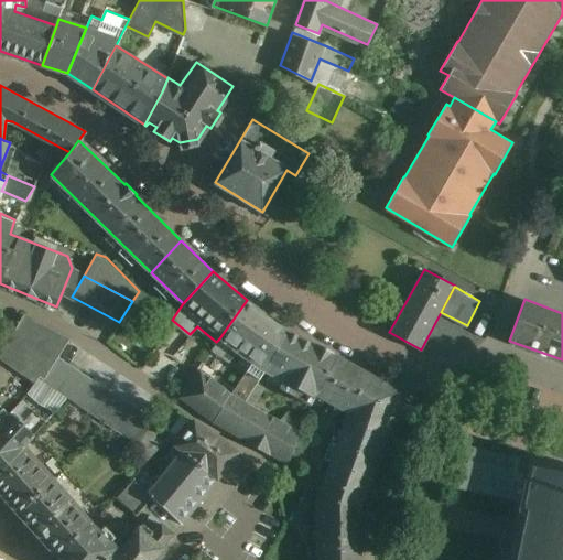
[(289,329),(247,300),(219,338),(216,342),(212,348),(225,358),(233,347),(253,362),(248,369),(260,377),(264,369),(289,329)]
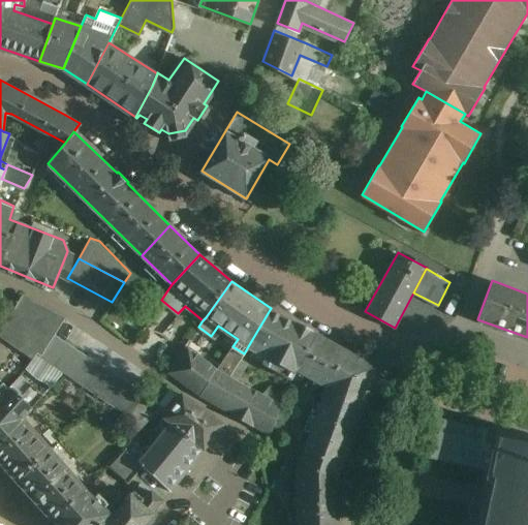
[(65,316),(22,295),(16,306),(4,327),(0,323),(0,334),(32,357),(36,351),(41,354),(55,334),(65,316)]
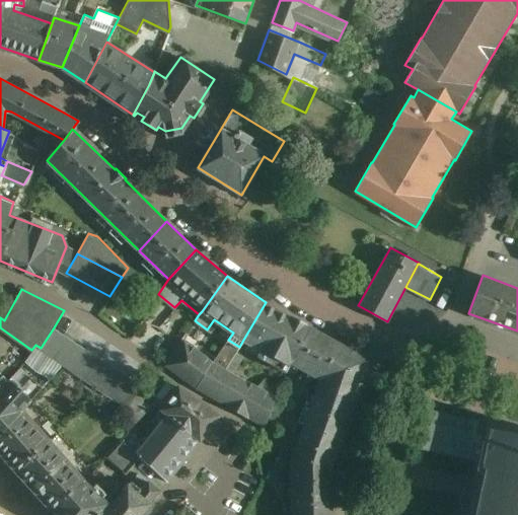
[(15,300),(2,293),(0,296),(0,317),(4,320),(15,300)]
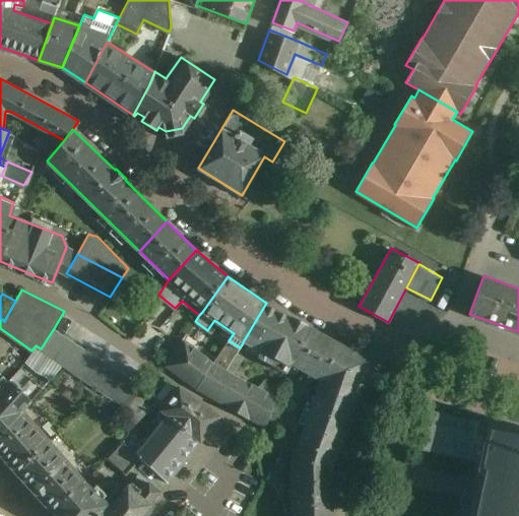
[(294,318),(266,303),(244,340),(289,366),(292,363),(311,327),(306,325),(307,323),(295,317),(294,318)]
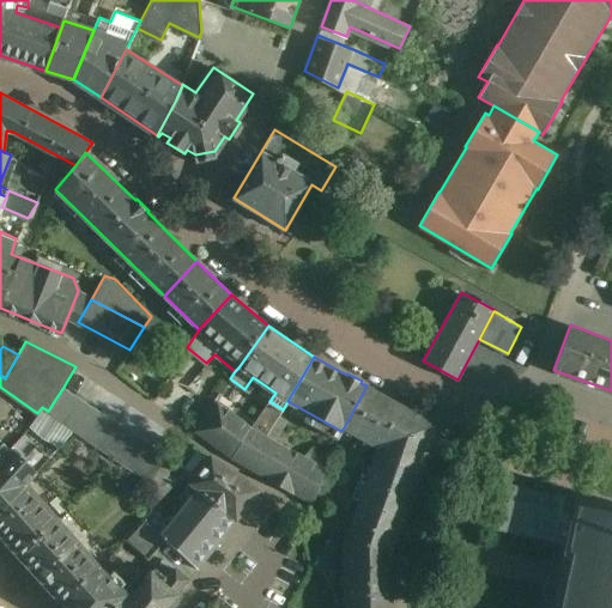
[(437,424),(367,385),(344,427),(377,447),(352,521),(351,524),(398,536),(399,533),(437,424)]
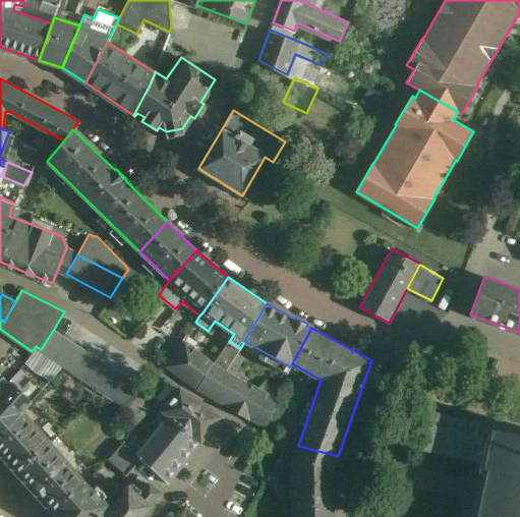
[(65,336),(54,329),(41,349),(52,356),(65,336)]
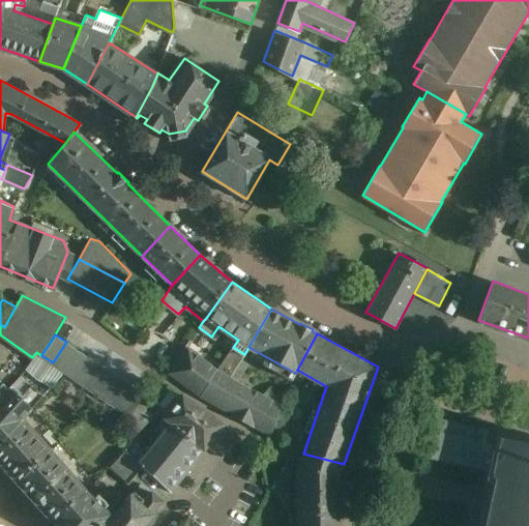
[(66,342),(53,362),(62,370),(77,349),(66,342)]
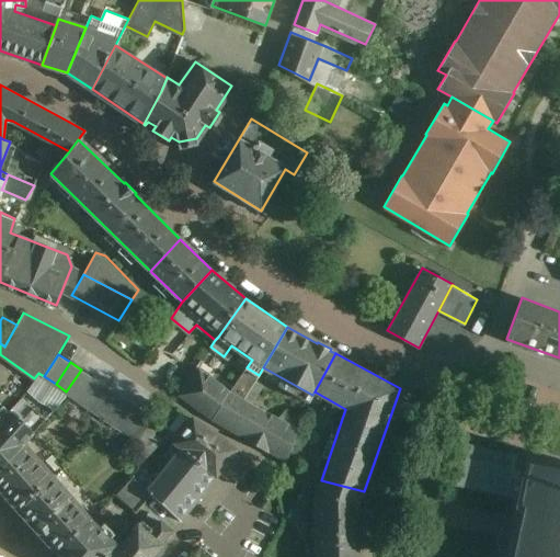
[(298,428),(243,397),(256,378),(244,371),(230,390),(196,365),(179,390),(246,436),(244,438),(267,450),(269,450),(287,459),(298,428)]
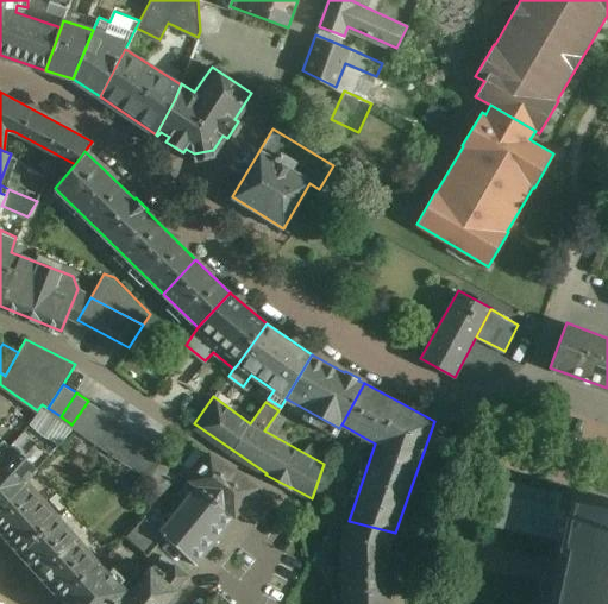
[(88,401),(71,425),(83,432),(99,408),(88,401)]
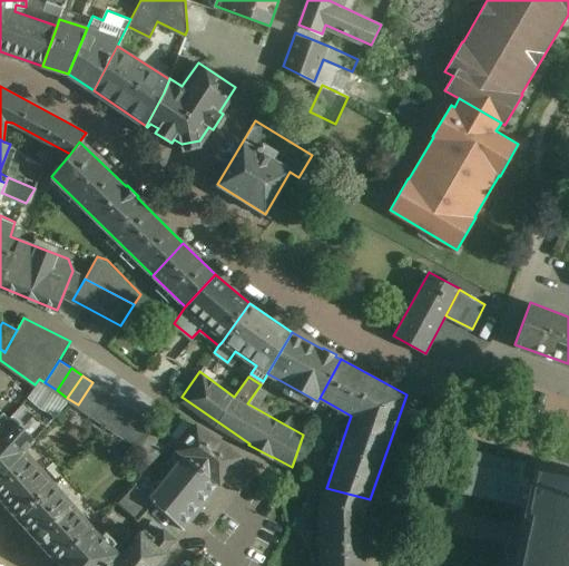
[(92,382),(78,405),(89,412),(105,390),(92,382)]
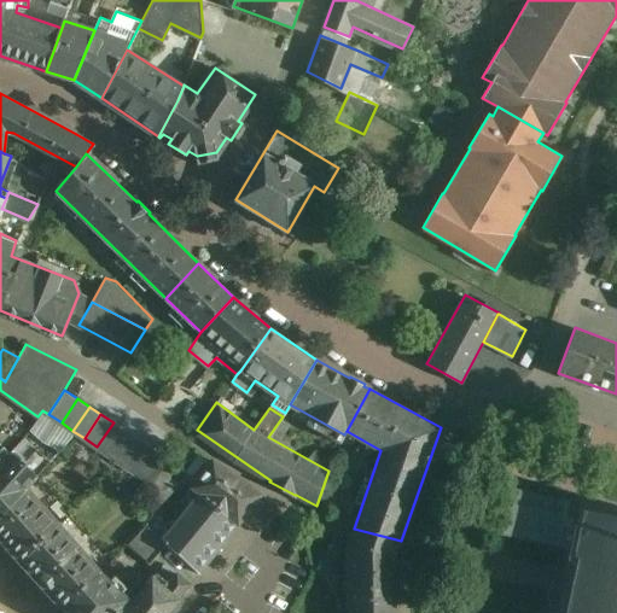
[(155,451),(114,422),(97,447),(138,474),(139,476),(155,451)]
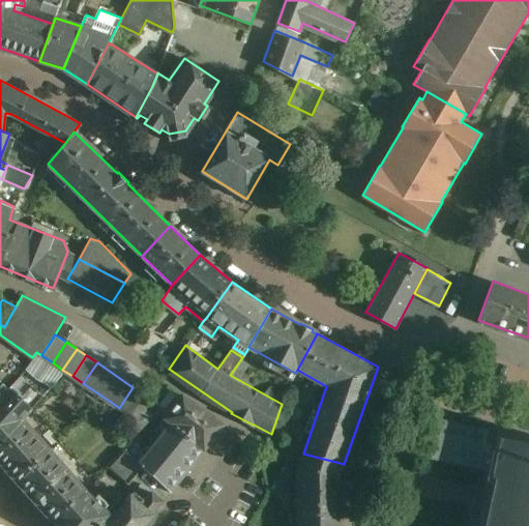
[(5,392),(0,399),(0,443),(23,418),(32,409),(31,408),(43,395),(32,383),(20,397),(9,387),(5,392)]
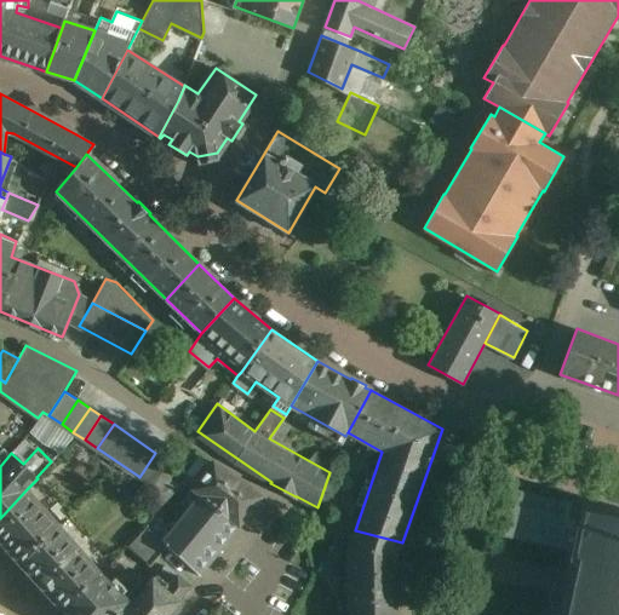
[(155,453),(139,477),(138,476),(135,482),(148,492),(164,469),(168,461),(155,453)]
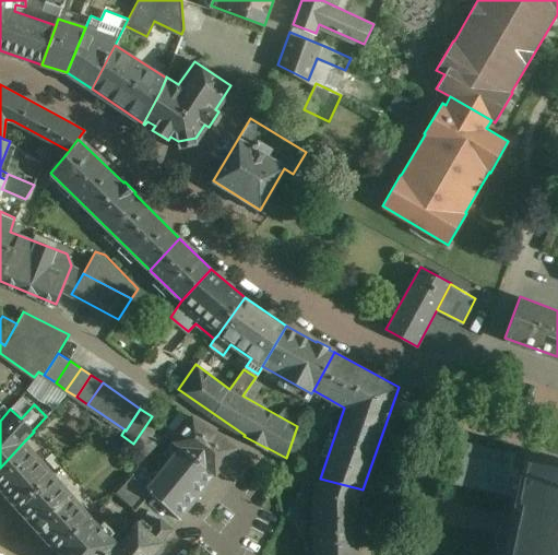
[(237,447),(192,415),(174,440),(180,447),(215,474),(237,447)]
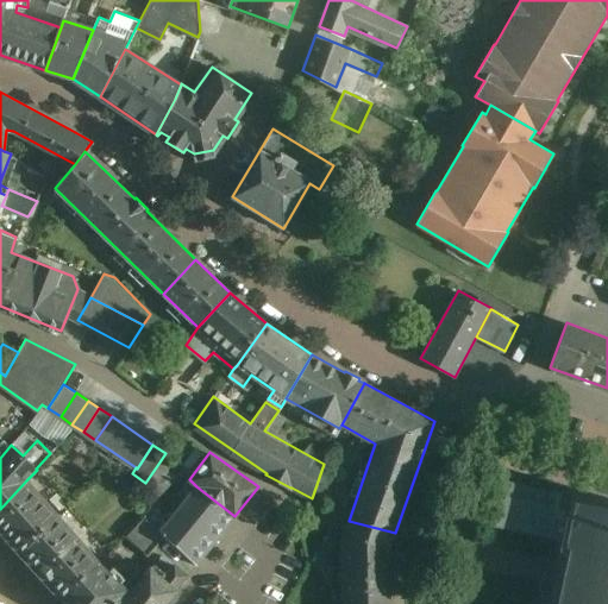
[(161,460),(145,483),(161,495),(177,476),(161,460)]
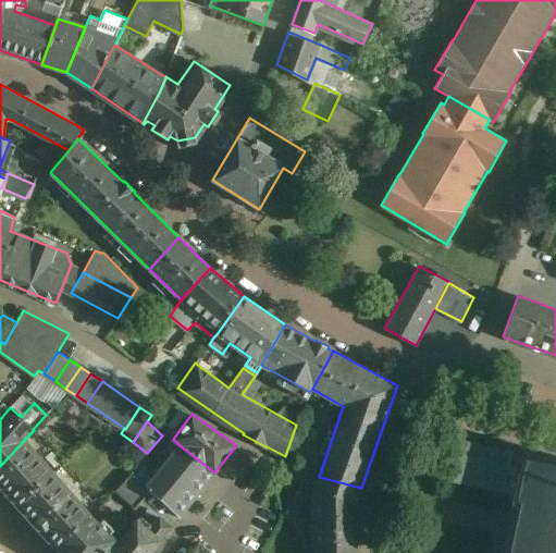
[(513,450),(455,438),(448,471),(506,484),(505,491),(518,493),(522,477),(508,474),(513,450)]
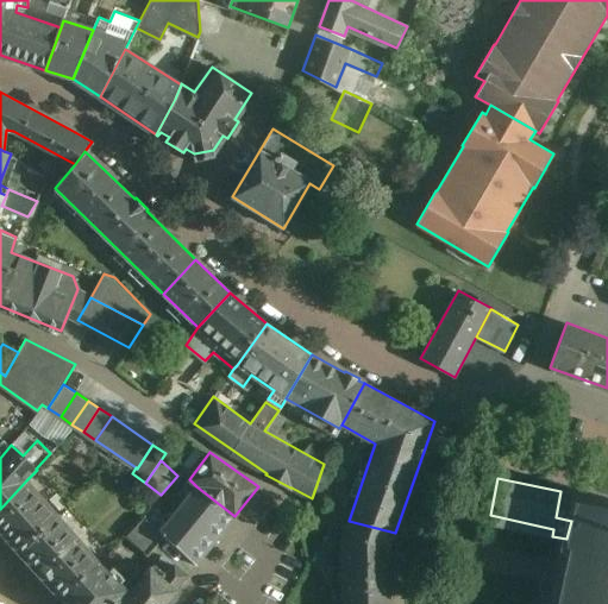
[(56,515),(26,480),(0,509),(0,530),(22,554),(32,542),(56,515)]
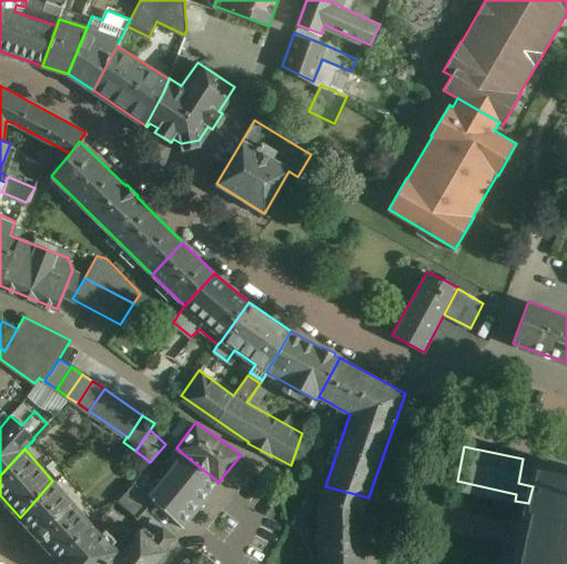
[(183,454),(150,494),(155,497),(154,500),(183,525),(219,482),(183,454)]
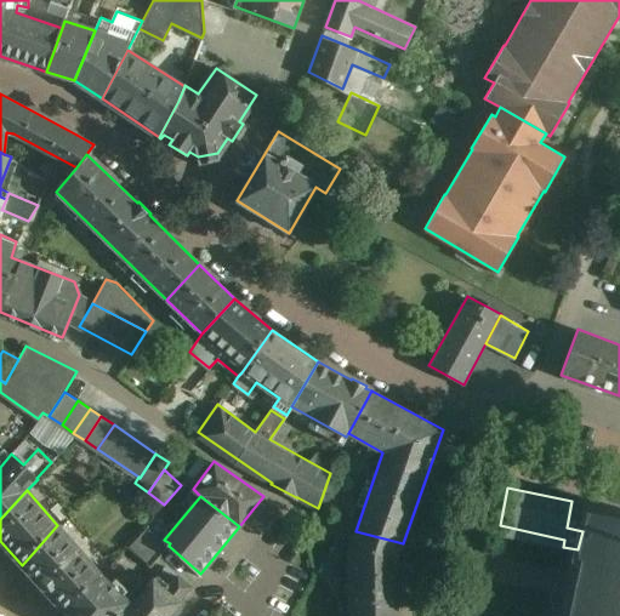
[(619,524),(585,517),(582,531),(578,549),(576,559),(580,560),(568,615),(619,615),(619,524)]
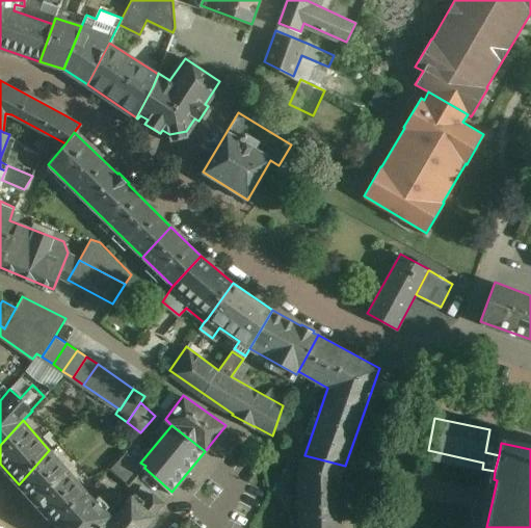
[(86,492),(49,450),(19,484),(54,525),(86,492)]
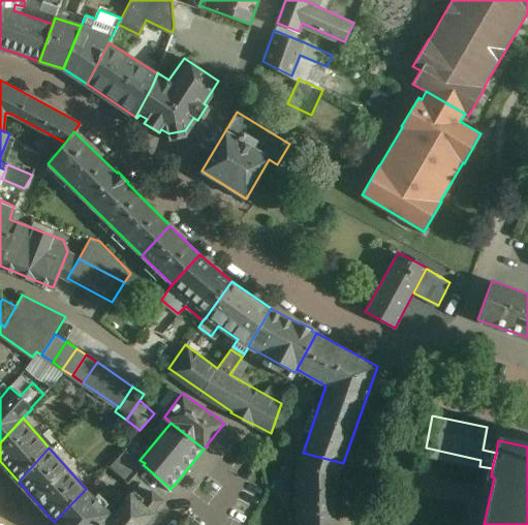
[(140,461),(125,448),(109,465),(128,483),(144,465),(145,463),(140,460),(140,461)]
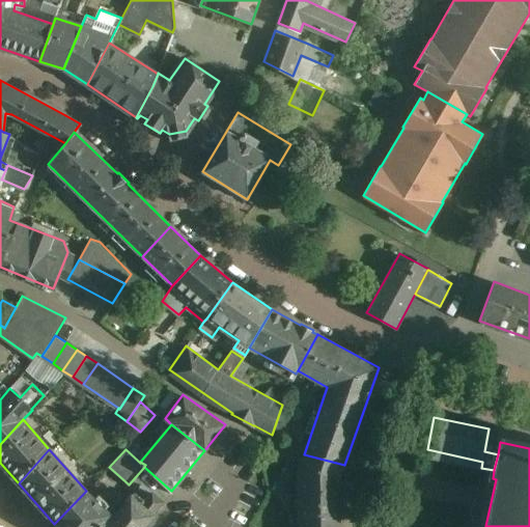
[(344,465),(304,454),(298,470),(299,493),(301,493),(301,517),(299,517),(299,526),(340,526),(340,477),(344,465)]
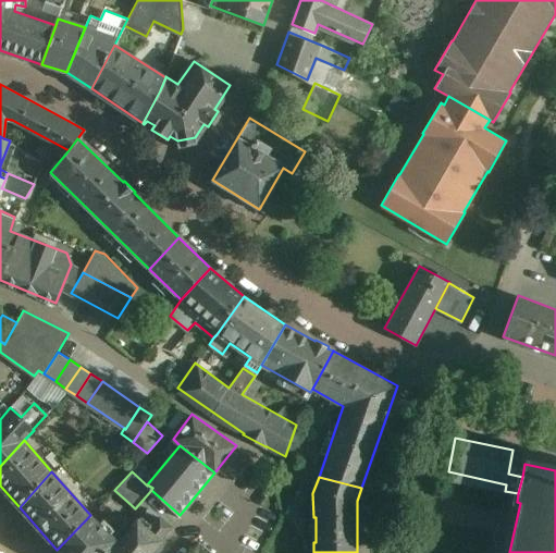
[(122,538),(118,543),(115,541),(104,552),(148,552),(172,526),(149,506),(122,538)]
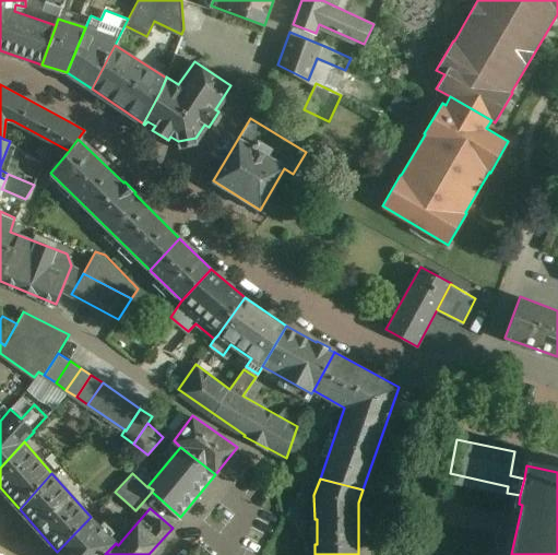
[(104,520),(99,526),(91,517),(57,552),(60,554),(105,554),(116,543),(118,545),(122,540),(119,535),(125,529),(122,527),(118,522),(111,529),(104,520)]
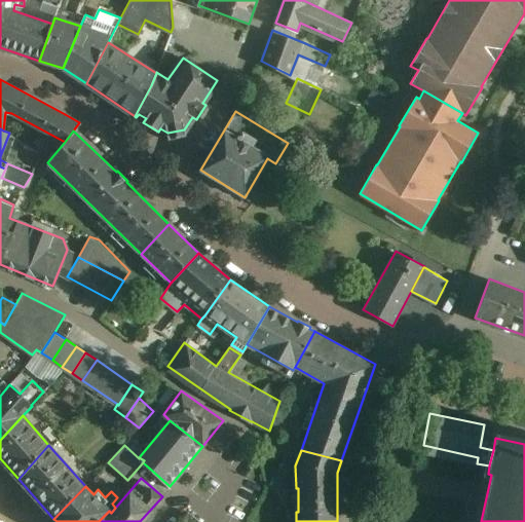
[(202,521),(188,511),(179,521),(202,521)]
